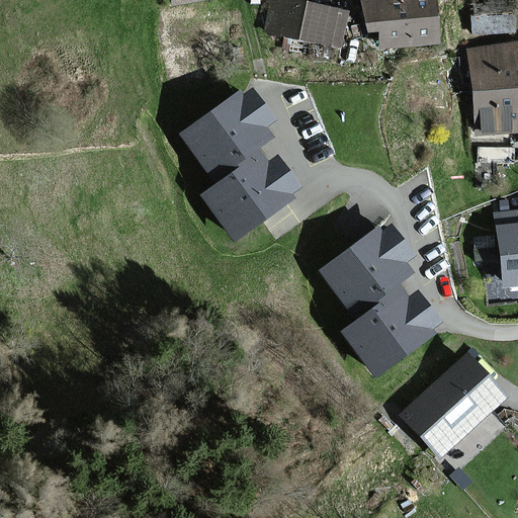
[(287,2),(287,0),(270,0),(264,33),(338,47),(344,13),(287,2)]
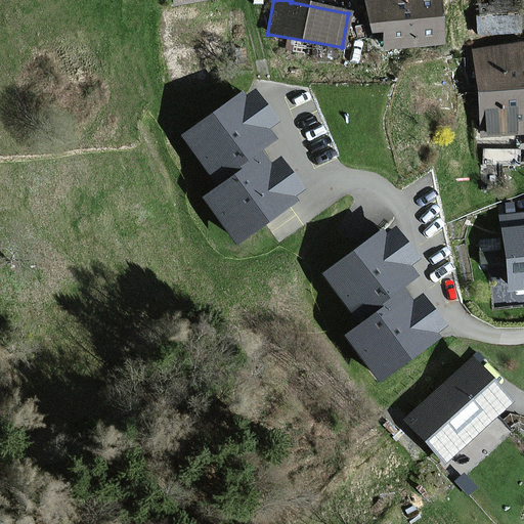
[(439,44),(435,0),(369,0),(365,0),(367,33),(382,32),(383,48),(439,44)]
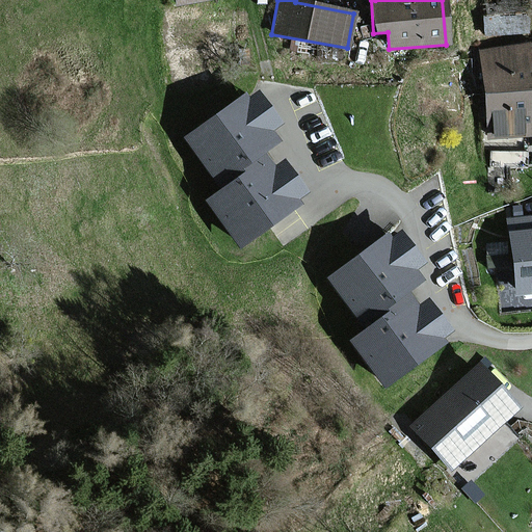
[(531,46),(480,50),(487,138),(531,135),(531,46)]
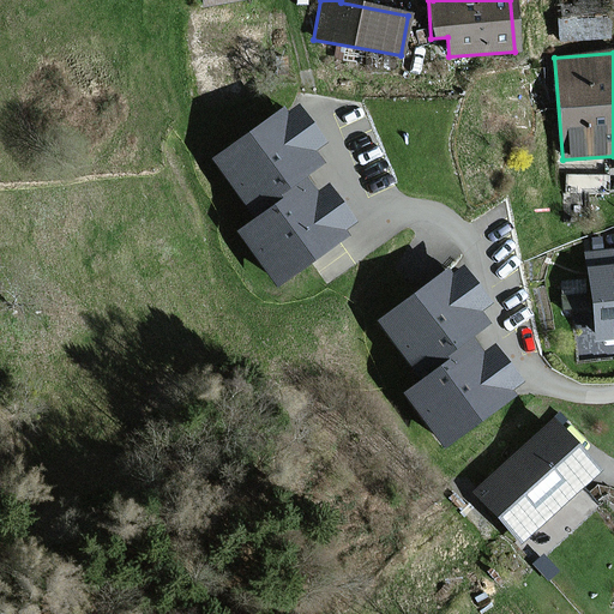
[(298,179),(314,167),(306,155),(317,148),(289,113),(281,119),(276,112),(210,162),(253,221),(235,234),(275,287),(339,236),(337,233),(347,224),(321,191),(312,198),(298,179)]
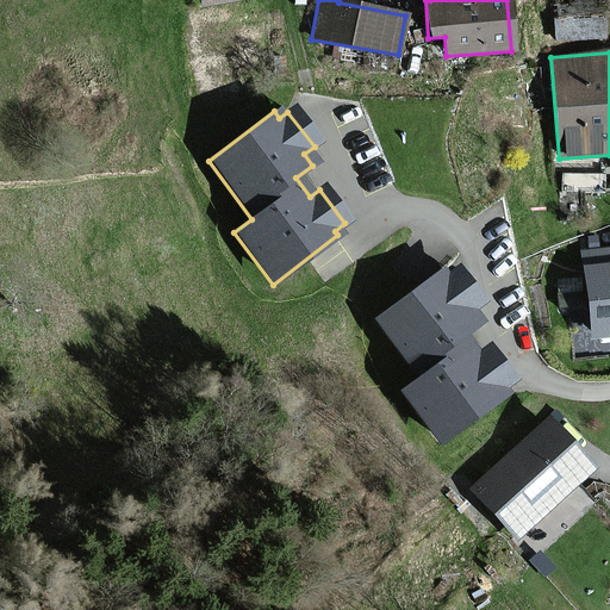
[(609,249),(582,253),(591,338),(609,336),(609,249)]
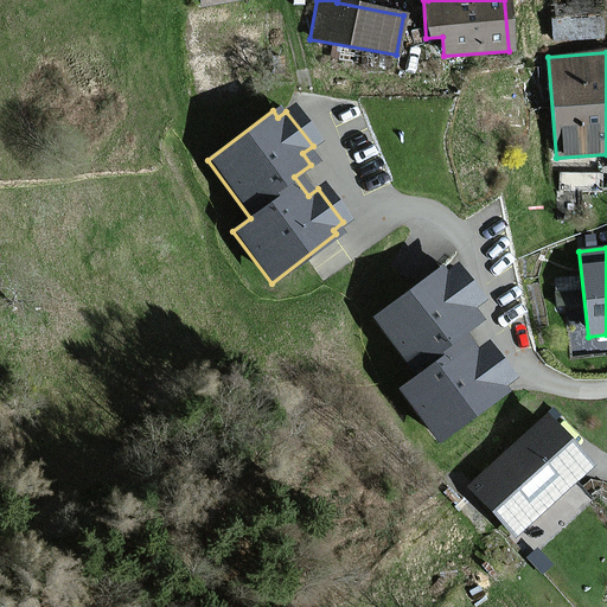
[(459,336),(475,324),(467,312),(477,305),(451,269),(442,276),(438,269),(372,319),(415,376),(396,390),(435,442),(500,393),(498,389),(508,381),(483,347),(473,355),(459,336)]
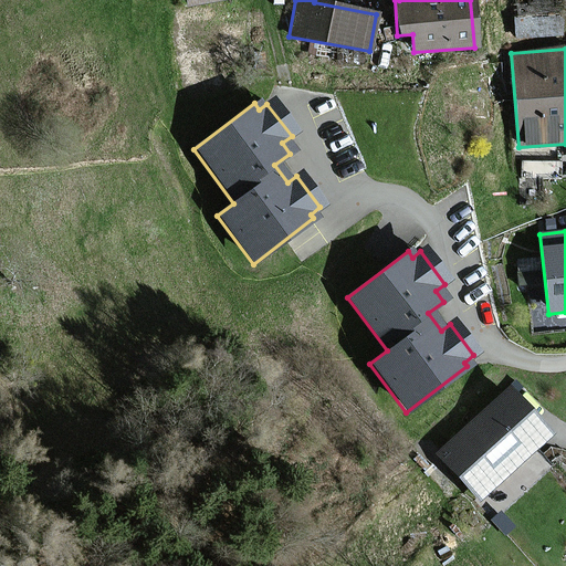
[(438,454),(480,499),(547,436),(505,391),(438,454)]
